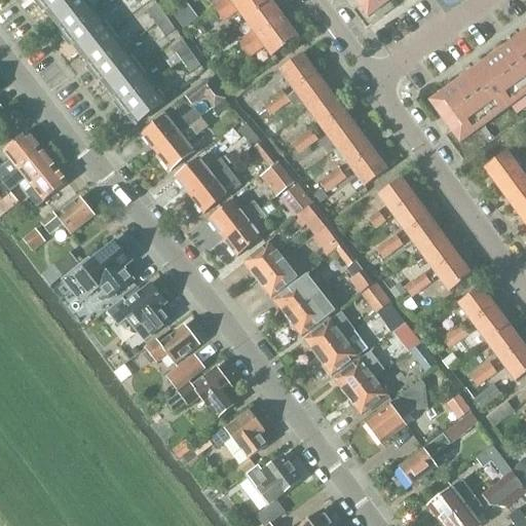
[(40,3),(52,21),(78,0),(42,0),(37,4),(38,5),(40,3)]
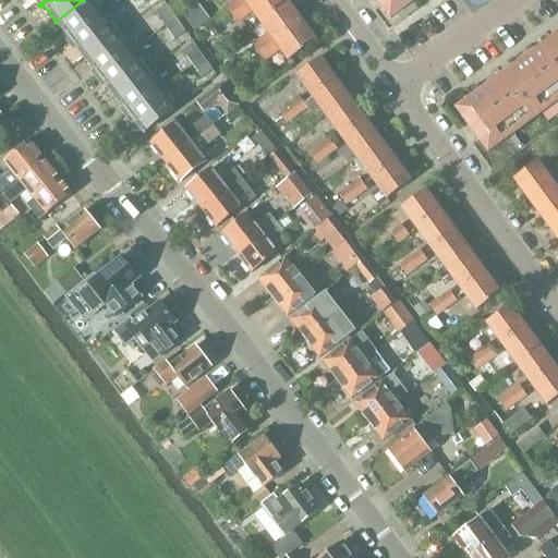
[(68,40),(68,41),(102,14),(91,0),(83,0),(56,22),(70,39),(68,40)]
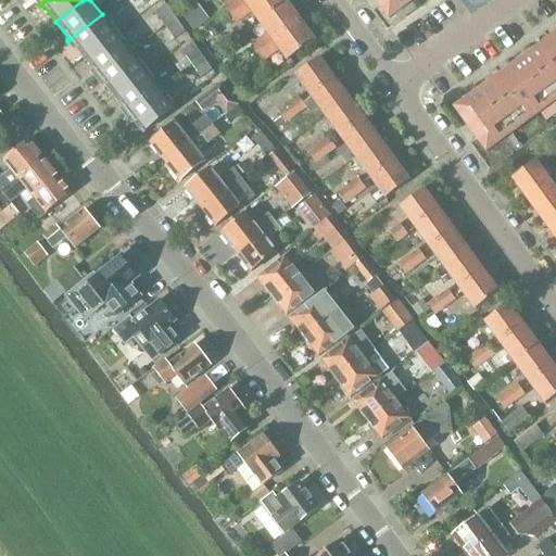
[(252,12),(260,22),(287,3),(283,0),(250,0),(230,14),(218,23),(224,32),(252,12)]
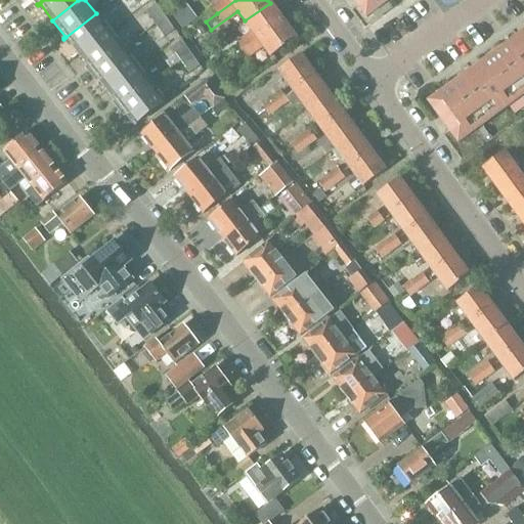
[(220,0),(212,6),(217,13),(235,0),(220,0)]
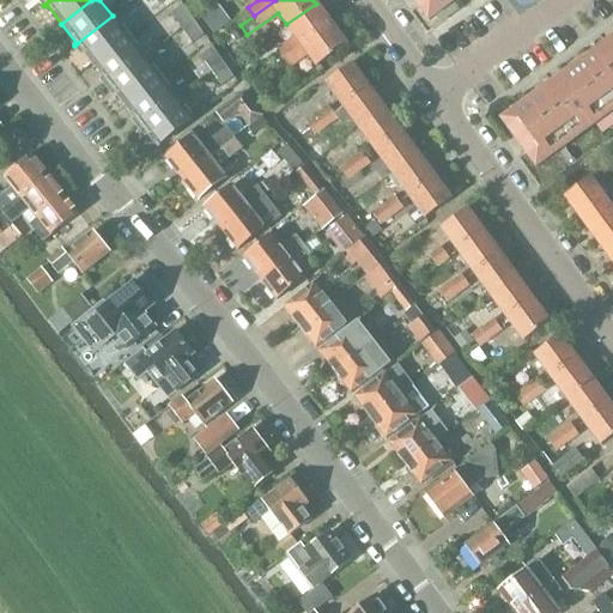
[(461,0),(412,0),(430,24),(461,0)]
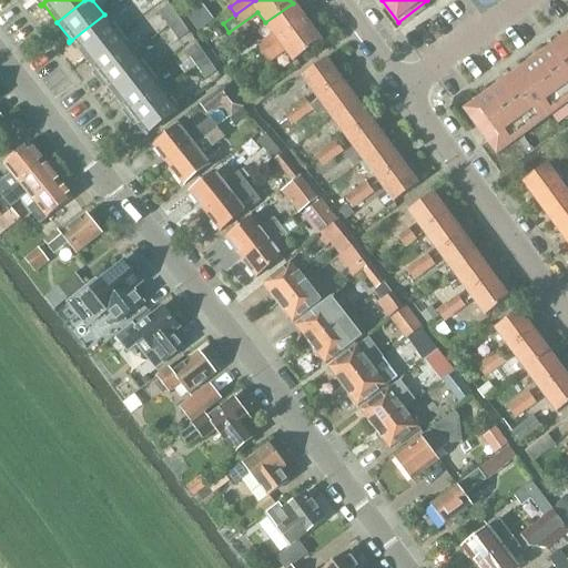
[(257,46),(263,54),(307,23),(293,3),(265,22),(274,34),(257,46)]
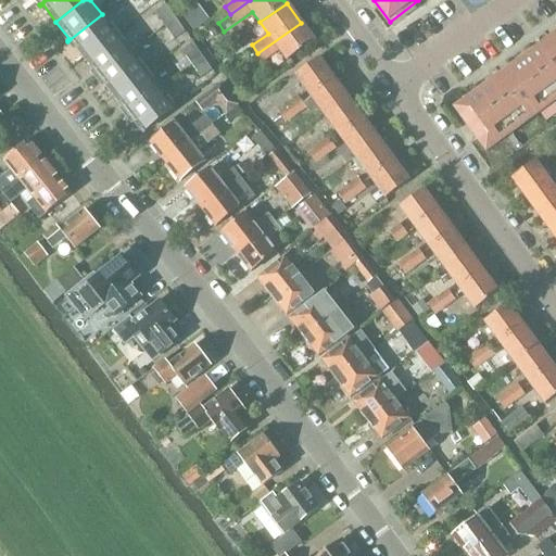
[(155,12),(164,26),(176,19),(166,4),(165,4),(167,8),(158,14),(155,12)]
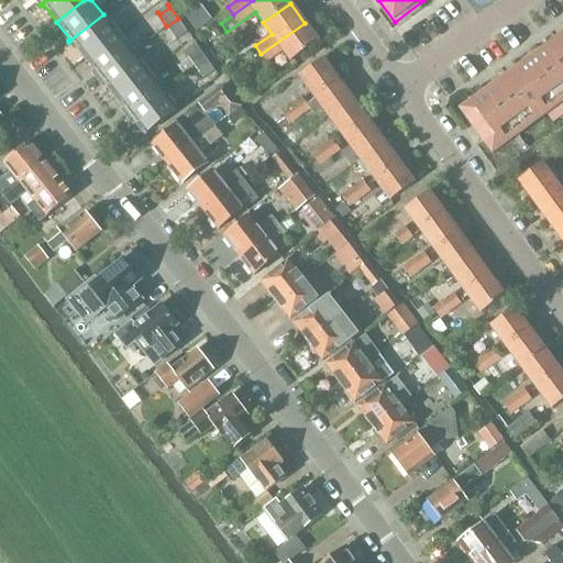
[(72,41),(86,59),(118,33),(103,14),(68,42),(69,43),(72,41)]
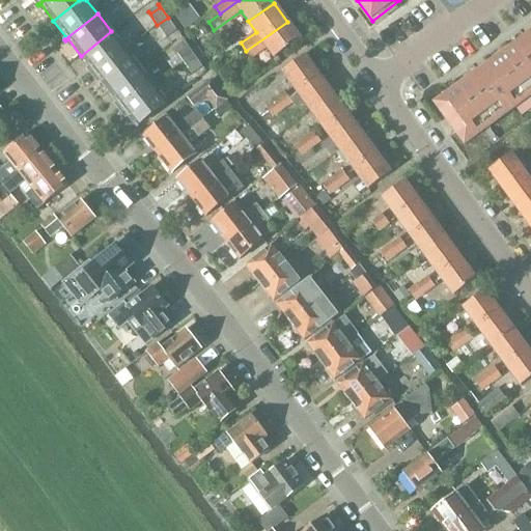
[(168,18),(157,25),(166,37),(167,37),(165,35),(174,28),(176,30),(168,18)]
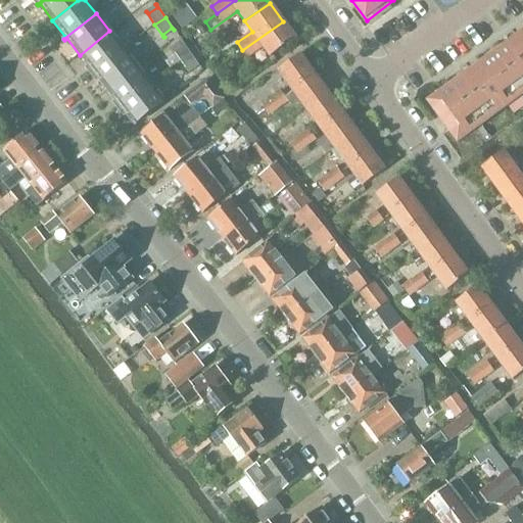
[(283,21),(242,50),(248,57),(263,46),(271,57),(295,39),(283,21)]
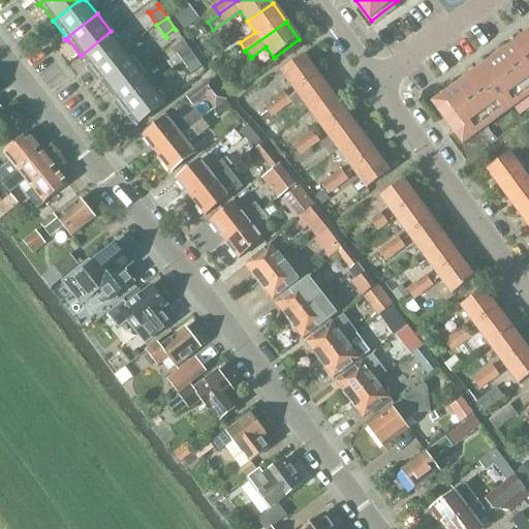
[(91,73),(92,74),(125,50),(111,31),(81,56),(93,72),(91,73)]
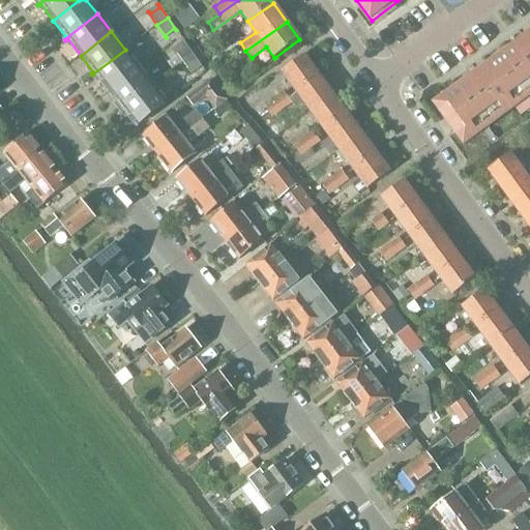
[(529,32),(433,104),(463,146),(529,96),(529,32)]
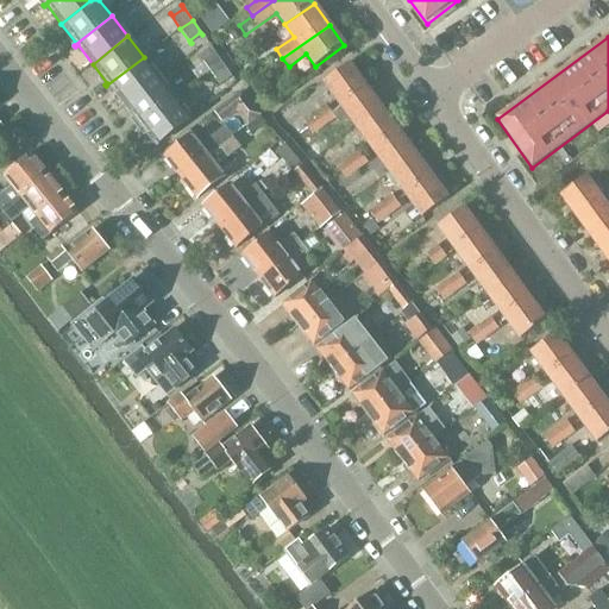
[(199,56),(209,70),(221,62),(212,46),(211,48),(213,50),(201,57),(200,55),(199,56)]
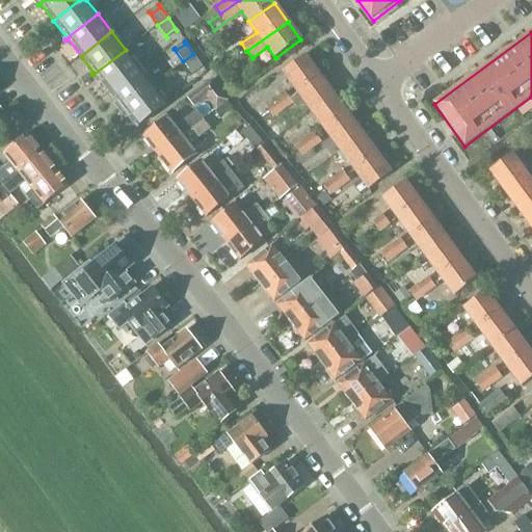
[(96,75),(108,91),(139,68),(126,50),(92,75),(94,76),(96,75)]
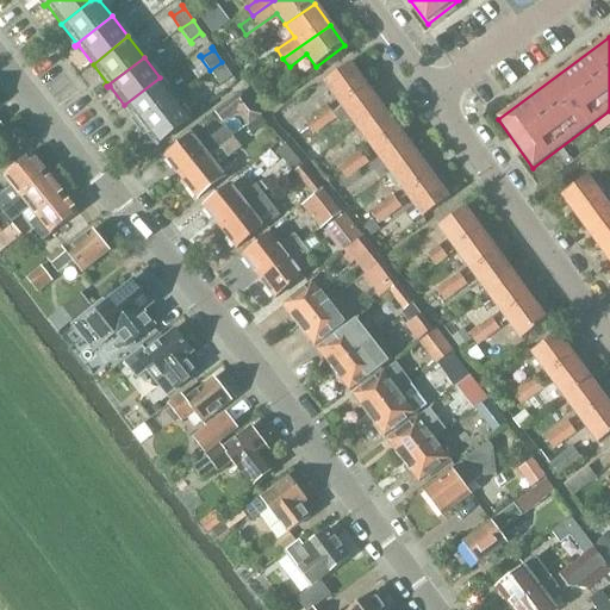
[(222,62),(210,70),(221,86),(221,85),(219,82),(230,75),(232,78),(222,62)]
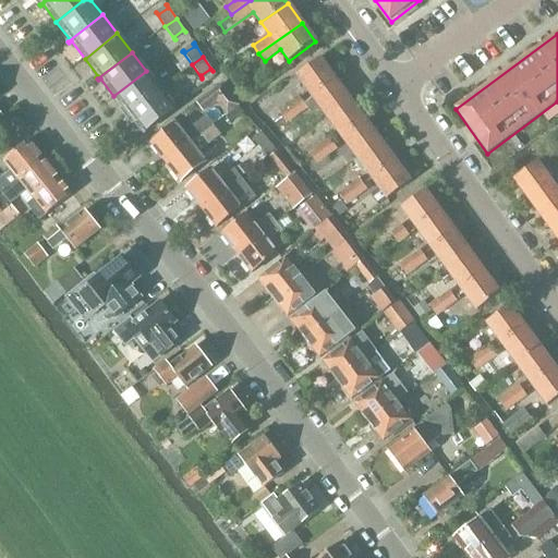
[(296,75),(312,96),(335,80),(319,59),(296,75)]
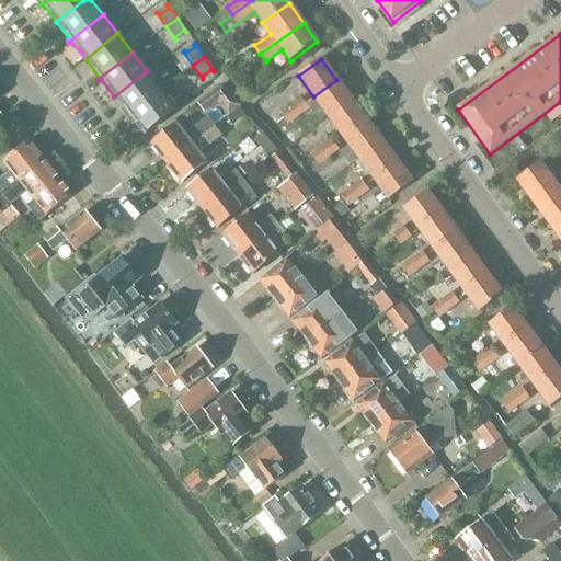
[(126,115),(127,116),(161,90),(147,71),(114,96),(128,114),(126,115)]
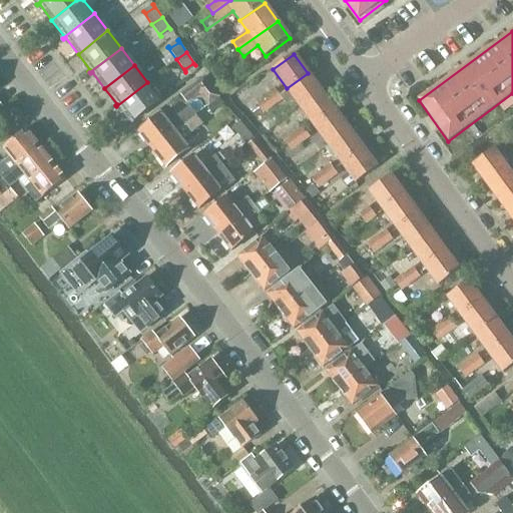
[(294,98),(301,107),(322,92),(308,73),(287,88),(279,94),(276,89),(266,96),(274,107),(284,100),(287,104),(294,98)]
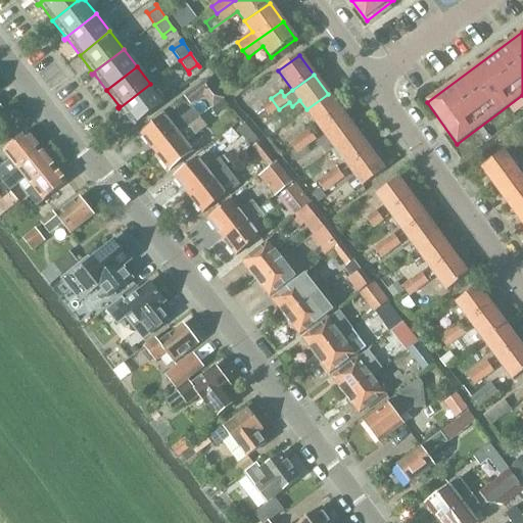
[(208,78),(184,97),(191,105),(203,96),(212,107),(224,98),(208,78)]
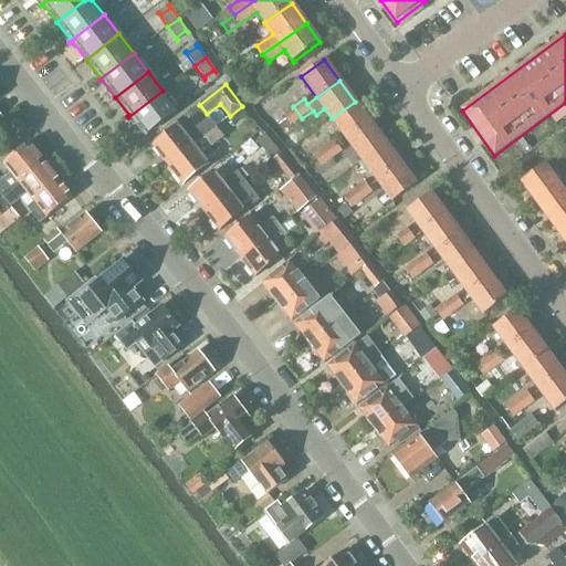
[(163,91),(128,117),(128,118),(130,117),(145,135),(178,109),(163,91)]
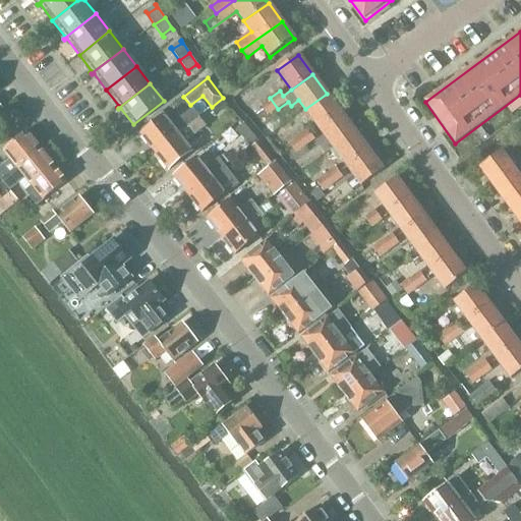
[(305,109),(320,128),(341,113),(327,94),(305,109)]
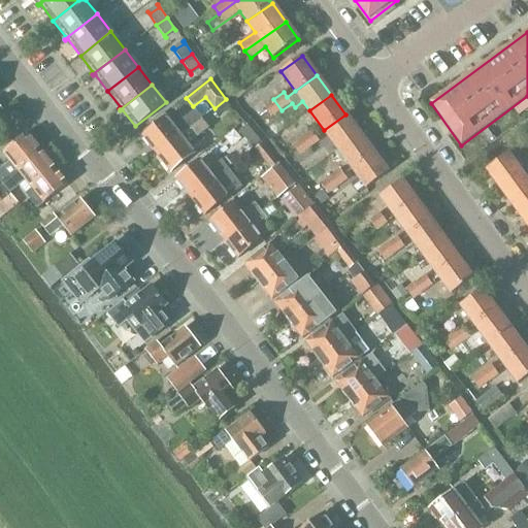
[(263,106),(271,118),(282,110),(273,99),(263,106)]
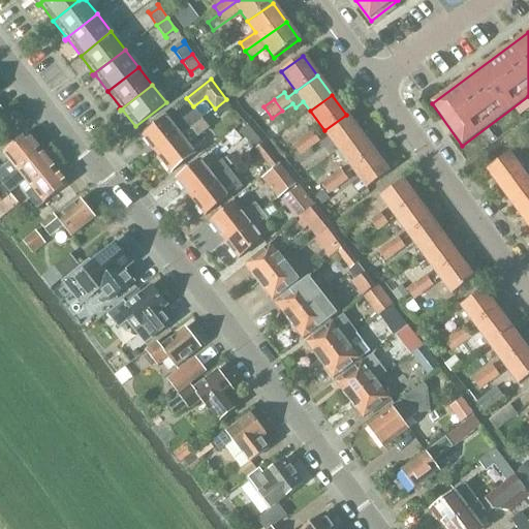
[(143,135),(157,154),(203,119),(195,110),(174,126),(166,117),(143,135)]
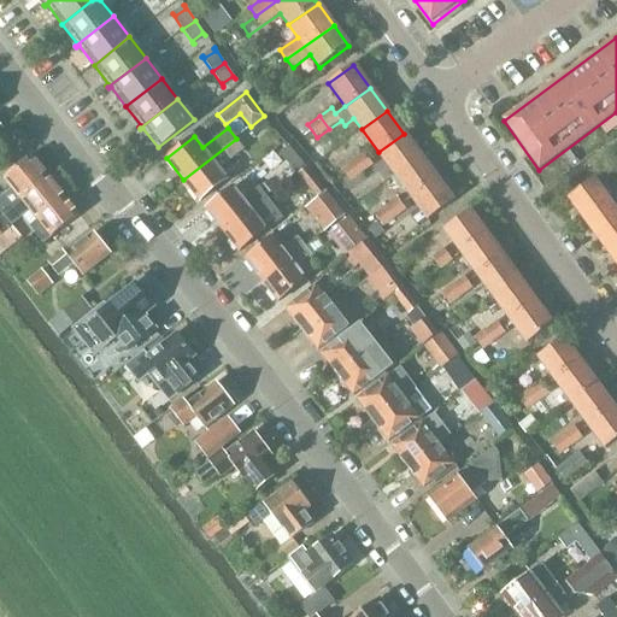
[(378,152),(395,175),(421,156),(404,134),(378,152)]
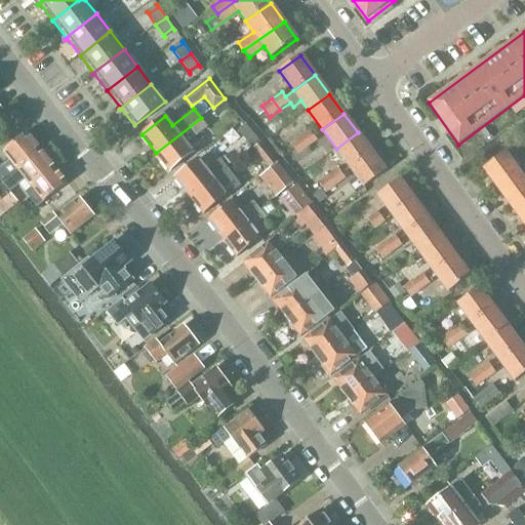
[(201,118),(156,153),(170,171),(194,153),(187,144),(208,127),(201,118)]
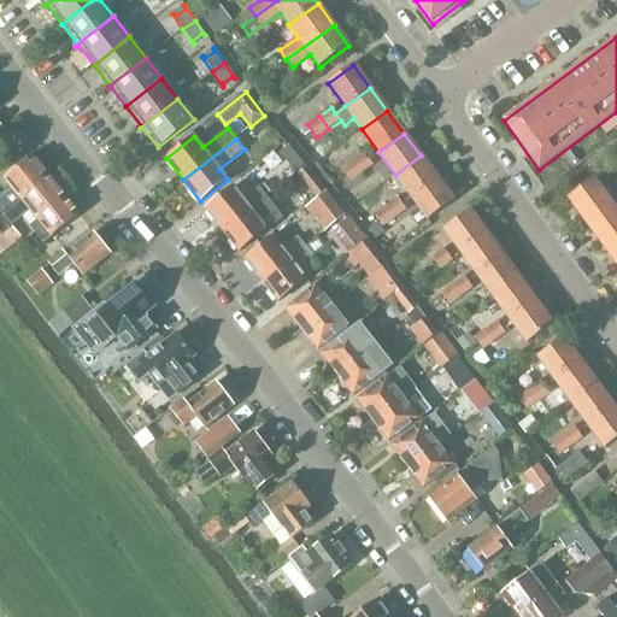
[(278,153),(294,174),(304,166),(288,146),(278,153)]
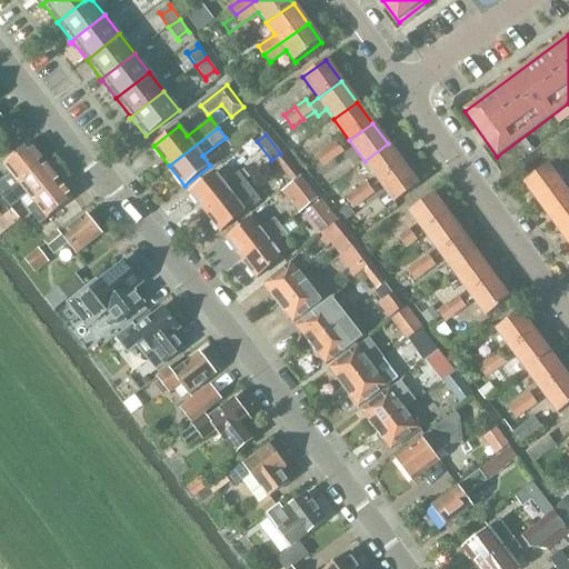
[(335,140),(325,148),(335,160),(343,152),(335,140)]
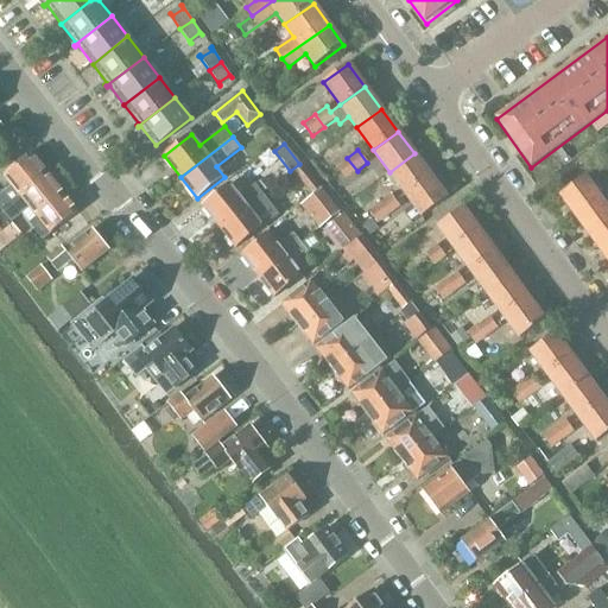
[(0,194),(0,209),(2,211),(48,175),(31,153),(4,176),(11,185),(0,194)]
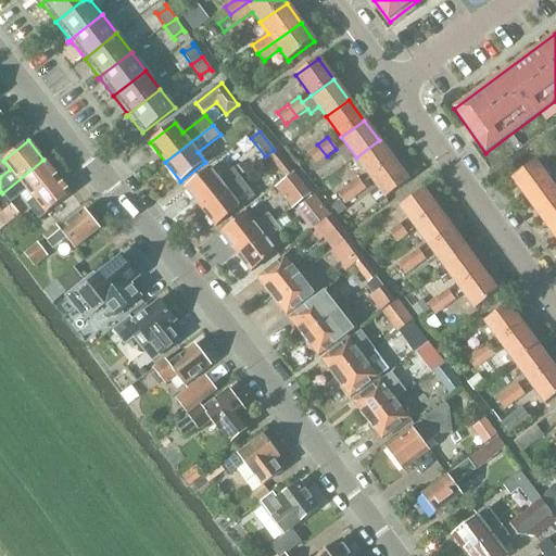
[(356,158),(371,178),(394,161),(379,140),(356,158)]
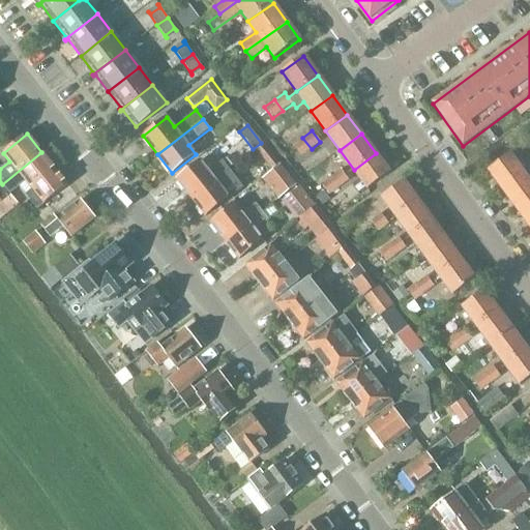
[(312,149),(302,138),(294,145),(302,155),(312,149)]
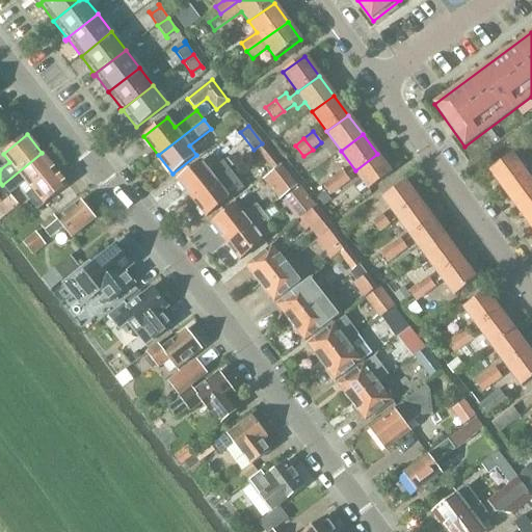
[(264,143),(257,151),(273,171),(281,165),(264,143)]
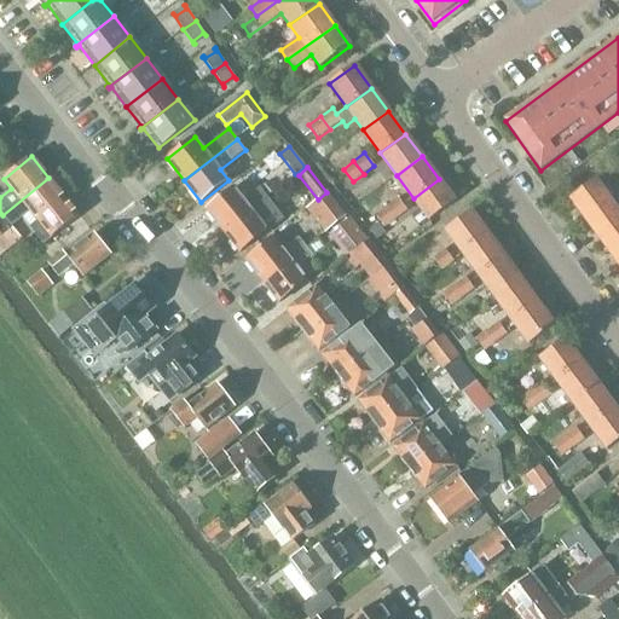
[(3,215),(0,217),(0,256),(22,239),(12,226),(30,212),(38,221),(30,227),(44,244),(79,215),(48,178),(3,215)]
